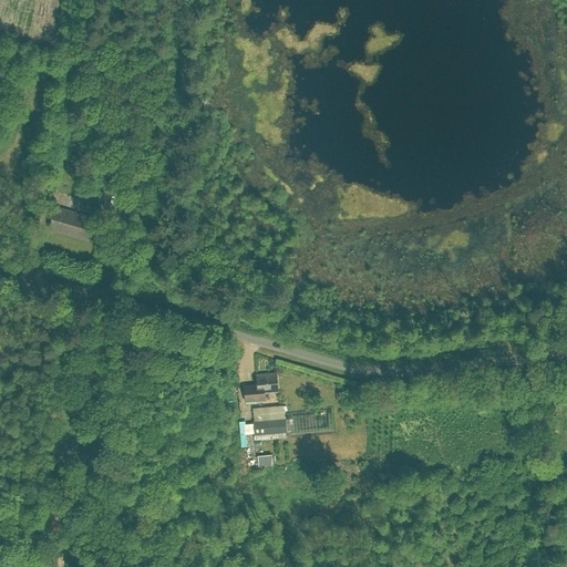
[(96,219),(55,207),(49,229),(90,241),(96,219)]
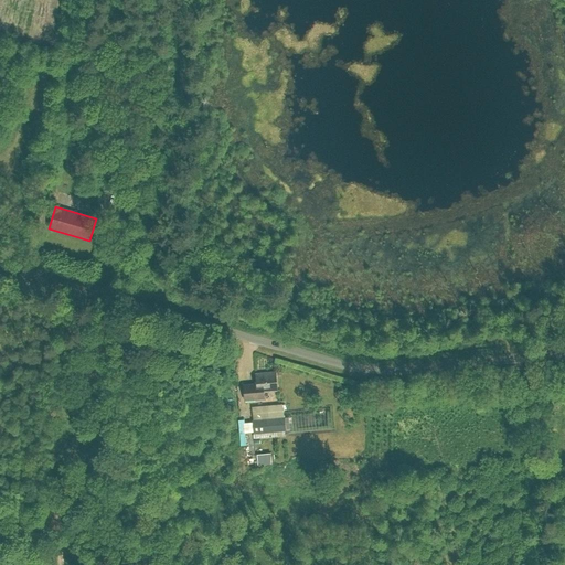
[(276,392),(275,372),(255,373),(256,384),(243,385),(244,400),(263,398),(263,392),(276,392)]
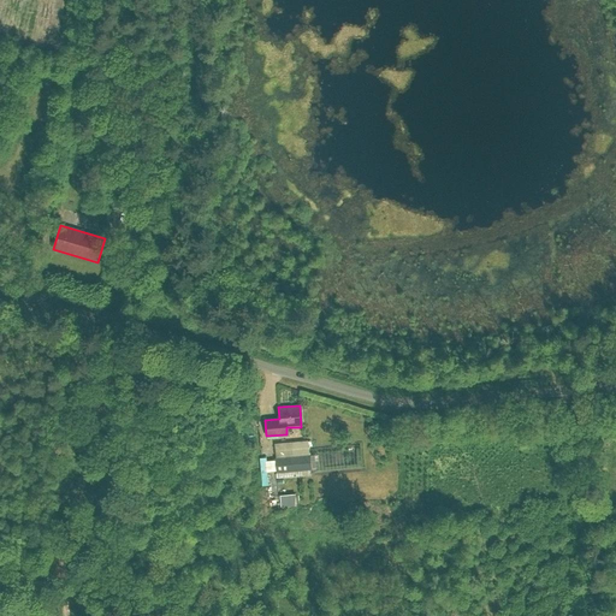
[(311,471),(308,440),(273,444),(276,473),(311,471)]
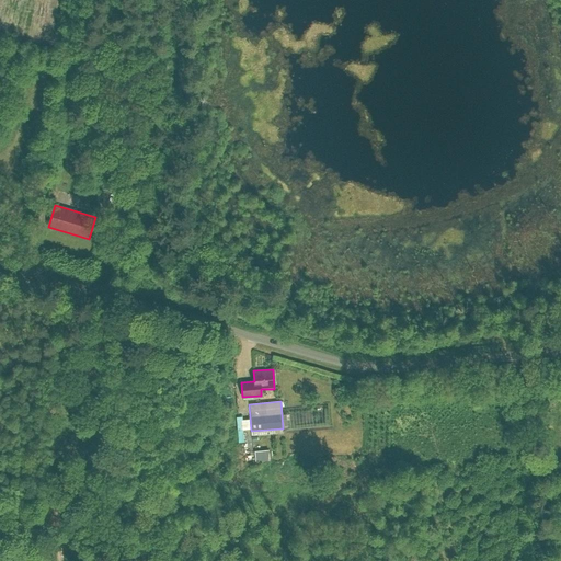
[(298,422),(288,422),(289,436),(298,436),(298,422)]
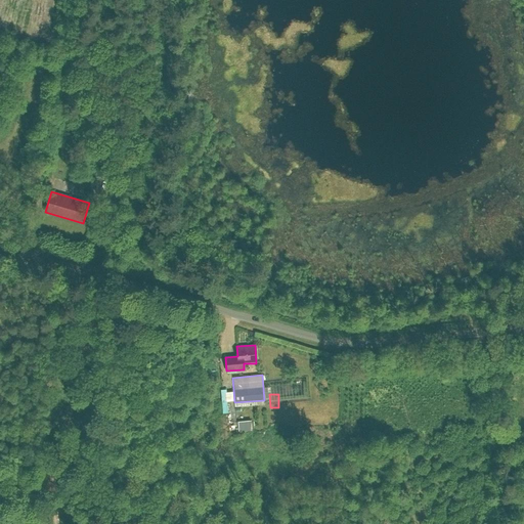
[(246,440),(258,439),(257,432),(245,433),(246,440)]
